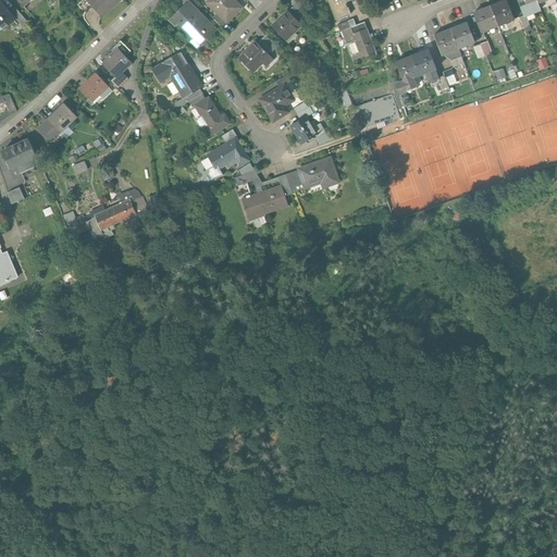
[(82,0),(81,1),(82,2),(78,4),(85,11),(91,5),(102,17),(121,0),(82,0)]
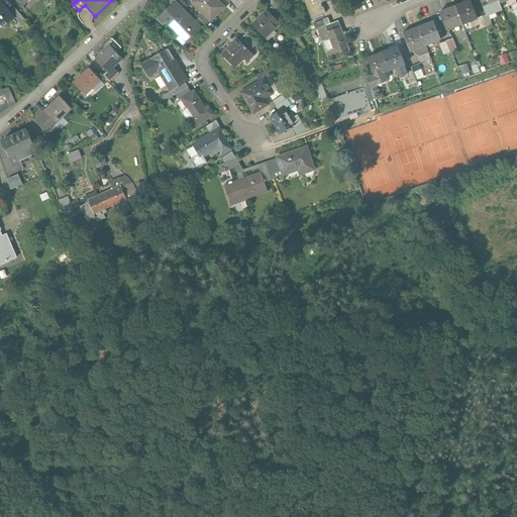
[(163,0),(162,1),(169,9),(175,3),(176,4),(180,0),(163,0)]
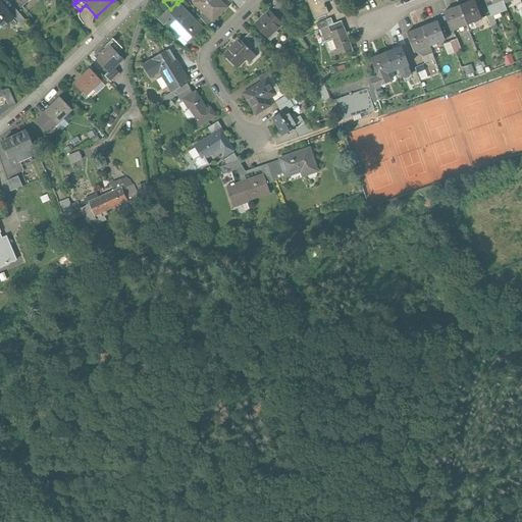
[(226,8),(218,0),(200,0),(196,4),(204,12),(213,21),(226,8)]
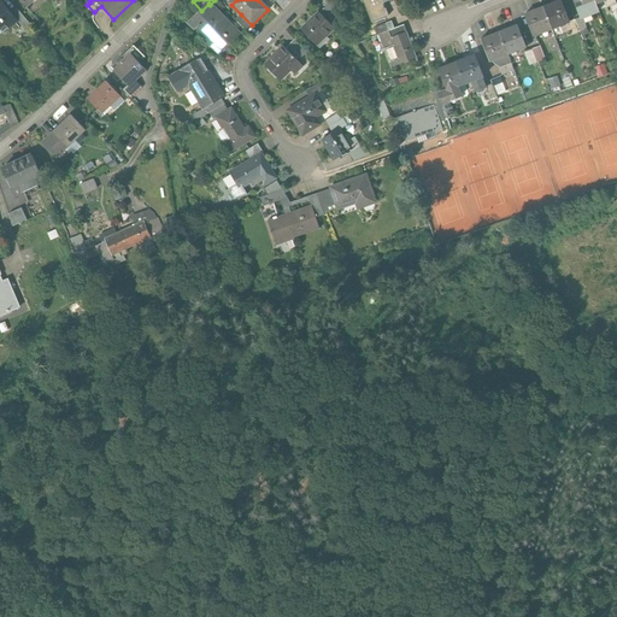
[(362,0),(371,22),(389,16),(385,3),(391,0),(362,0)]
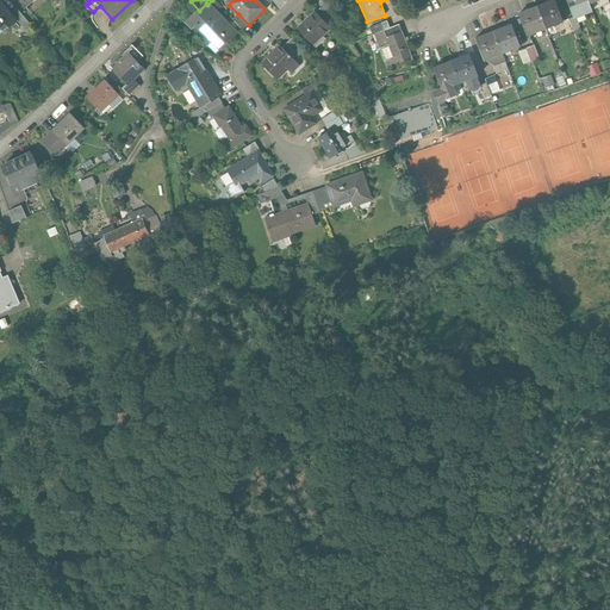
[(554,0),(551,0),(536,6),(545,27),(562,22),(554,0)]
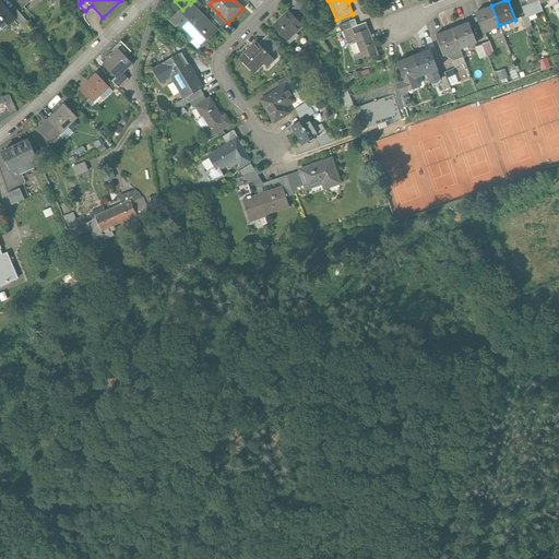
[(537,0),(519,0),(523,9),(539,3),(537,0)]
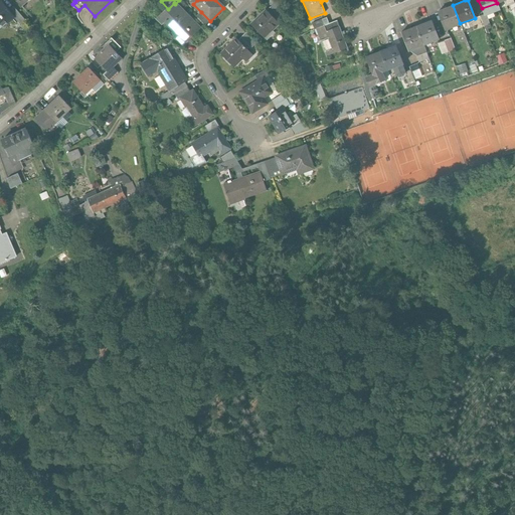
[(283,12),(277,1),(271,7),(278,15),(283,12)]
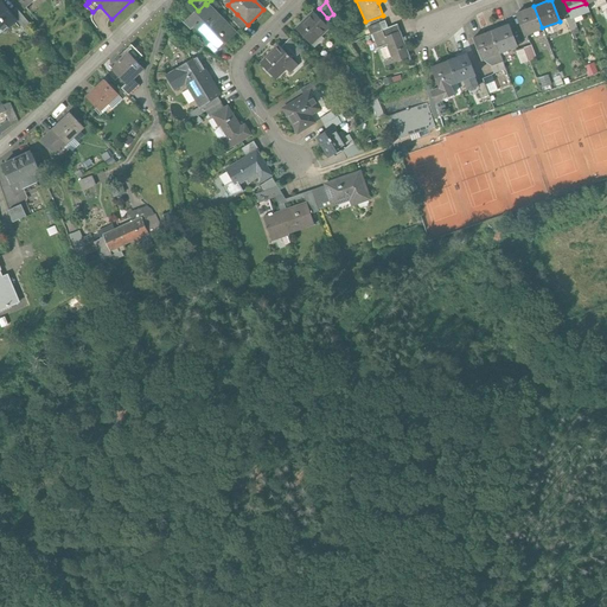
[(0,2),(0,32),(16,20),(11,14),(0,2)]
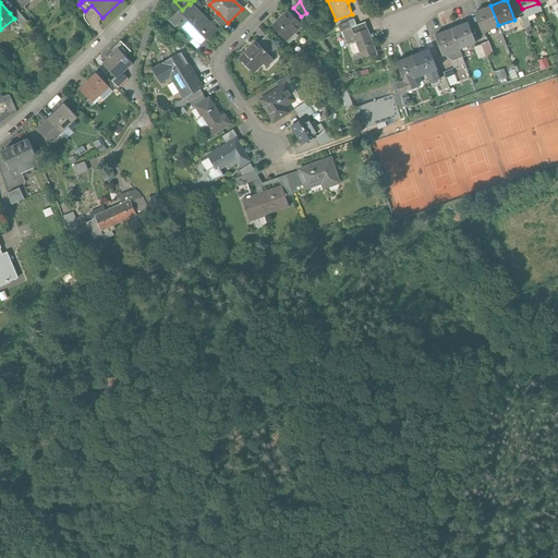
[(182,10),(173,19),(178,23),(194,9),(190,4),(189,3),(182,10)]
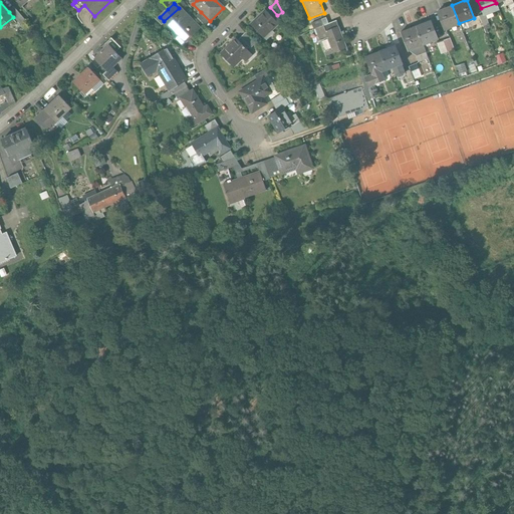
[(452,5),(437,11),(444,29),(459,23),(452,5)]
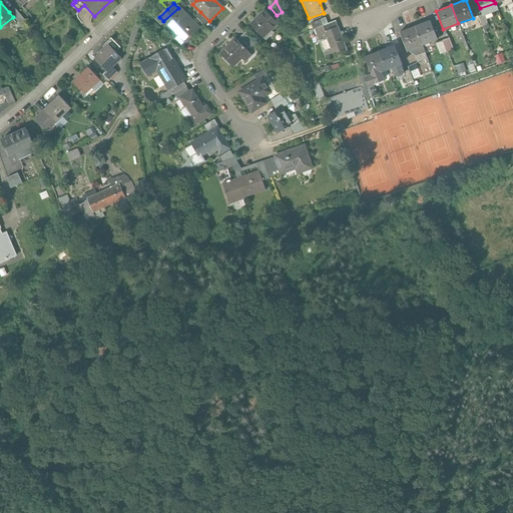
[(27,24),(13,8),(9,12),(13,17),(22,28),(27,24)]
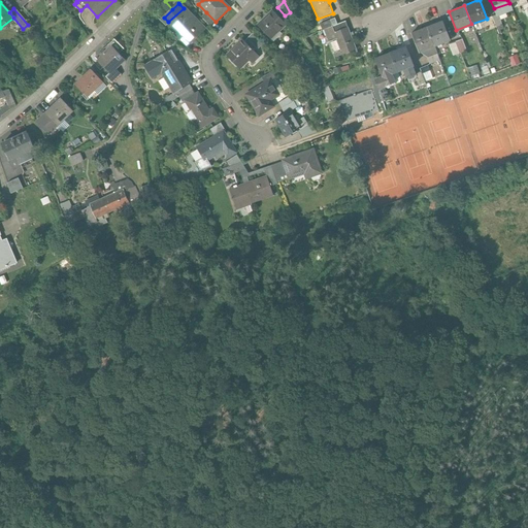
[(202,28),(184,8),(168,22),(179,34),(177,35),(186,43),(190,39),(190,40),(202,28)]
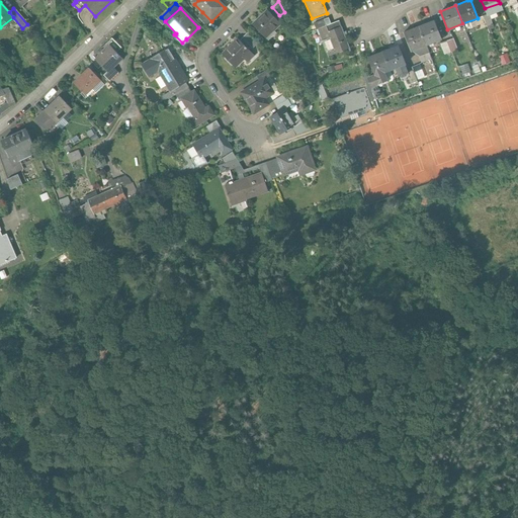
[(280,24),(268,11),(253,25),(264,36),(271,29),(273,31),(280,24)]
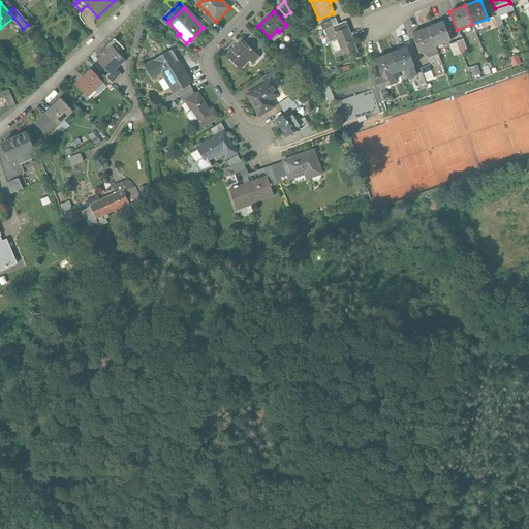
[(216,22),(207,12),(201,17),(211,26),(216,22)]
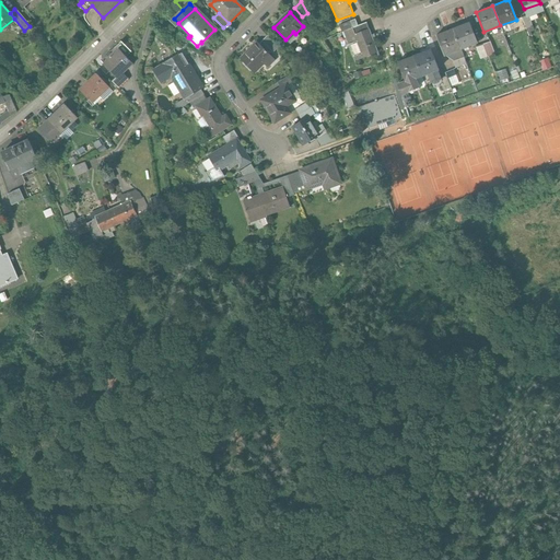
[(351,21),(339,25),(341,32),(345,31),(353,27),(351,21)]
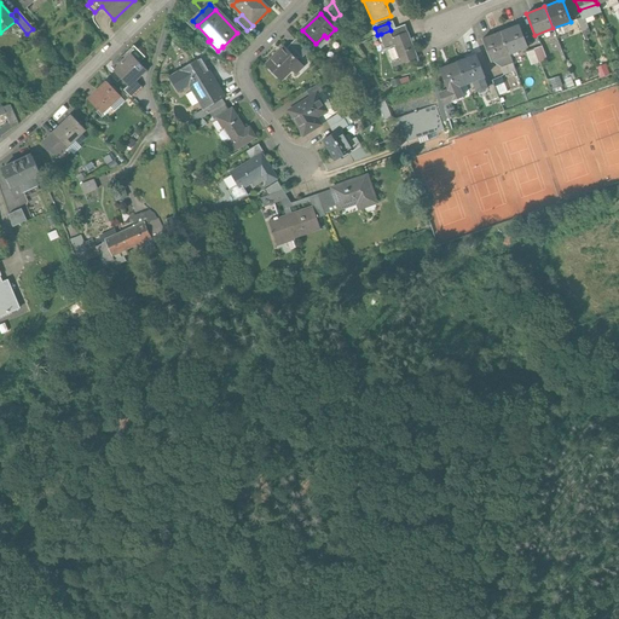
[(391,30),(381,34),(393,68),(417,58),(404,25),(391,30)]
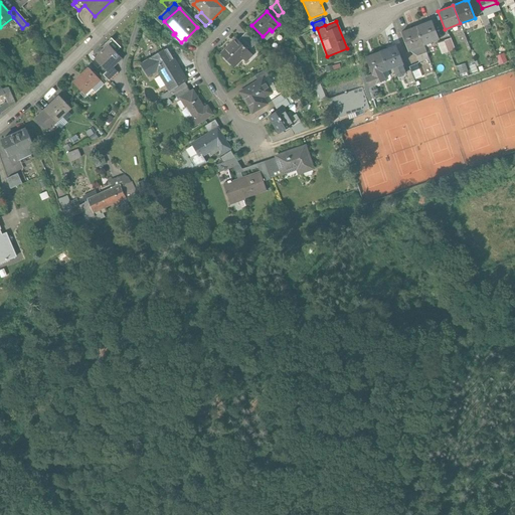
[(431,21),(415,26),(422,44),(438,39),(431,21)]
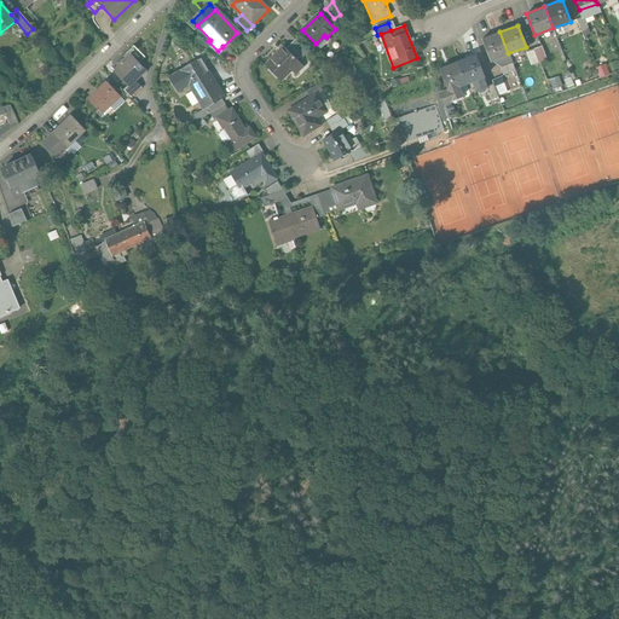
[(499,32),(481,39),(490,61),(508,53),(499,32)]
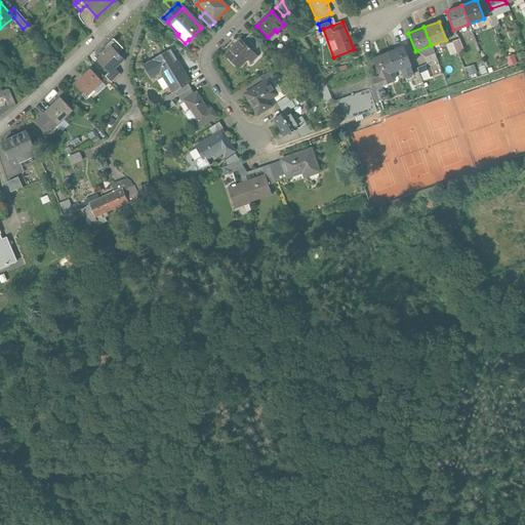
[(261,44),(250,34),(245,39),(256,49),(261,44)]
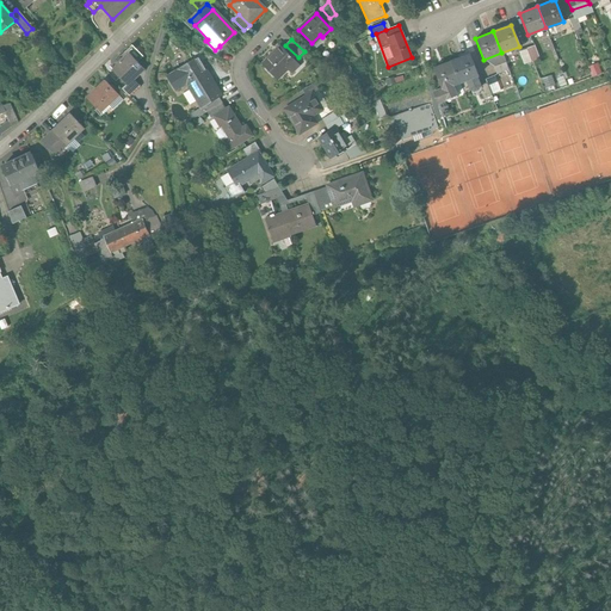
[(528,63),(543,57),(538,43),(522,49),(528,63)]
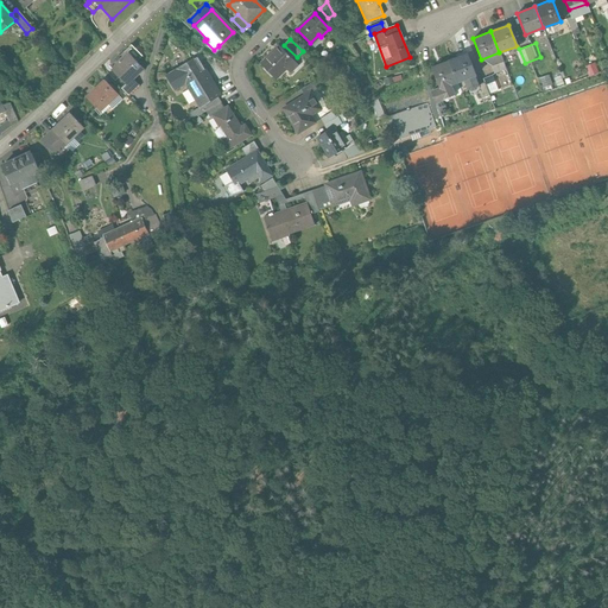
[(296,63),(280,46),(261,64),(277,80),(287,69),(287,70),(296,63)]
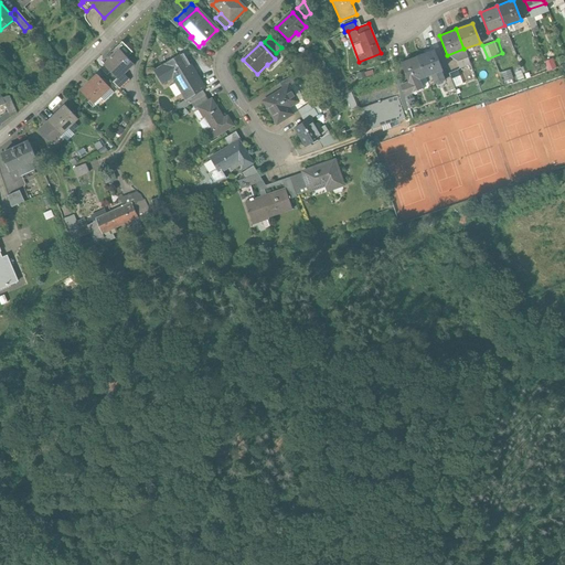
[(435,50),(417,56),(426,76),(429,85),(436,83),(438,84),(443,82),(443,81),(444,78),(440,71),(443,70),(435,50)]
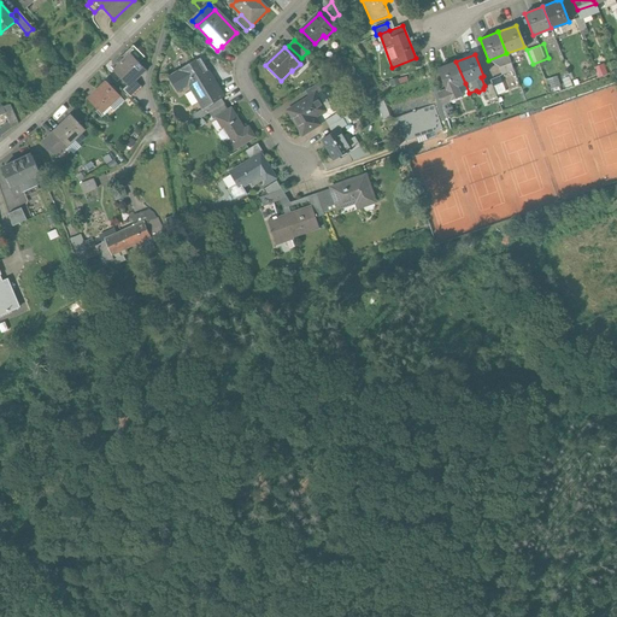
[(130,57),(115,71),(128,84),(129,86),(135,80),(145,71),(130,57)]
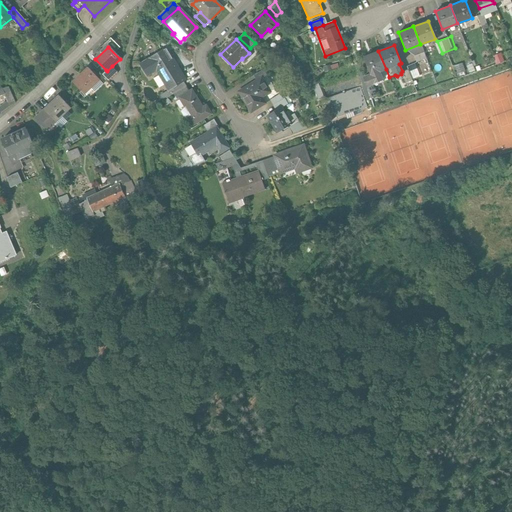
[(169,60),(163,50),(140,64),(147,75),(159,68),(162,73),(159,74),(169,90),(172,87),(184,80),(186,79),(173,58),(169,60)]
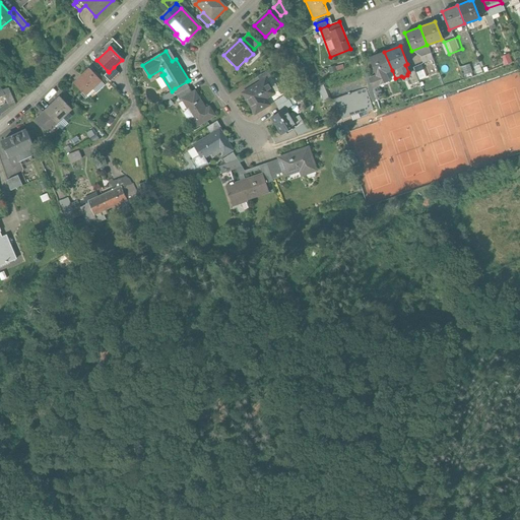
[(384,52),(369,58),(376,76),(392,70),(384,52)]
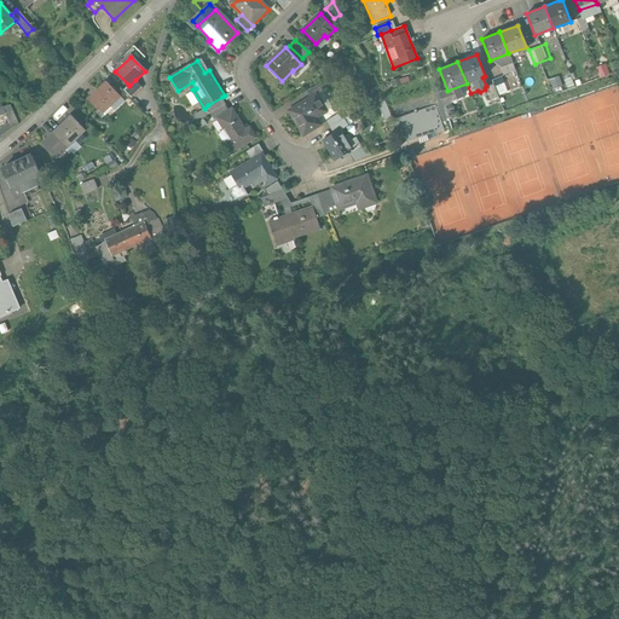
[(136,80),(129,86),(128,85),(123,91),(132,98),(143,87),(136,80)]
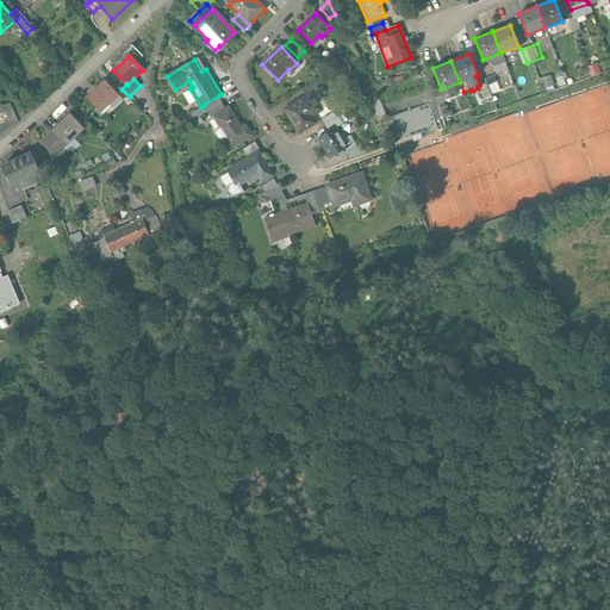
[(119,95),(106,81),(88,98),(103,112),(119,95)]
